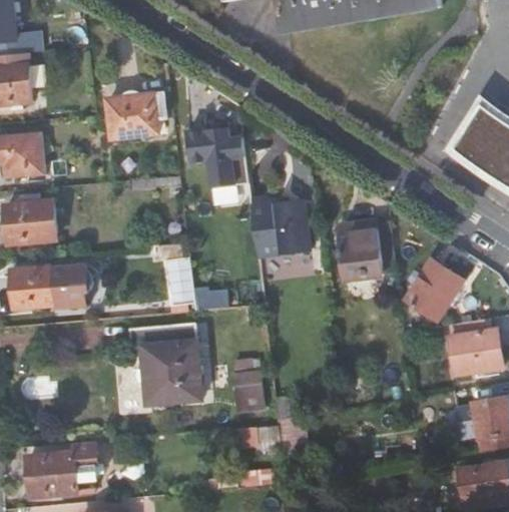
[(0,55),(44,51),(42,31),(17,32),(14,0),(0,0),(0,55)]
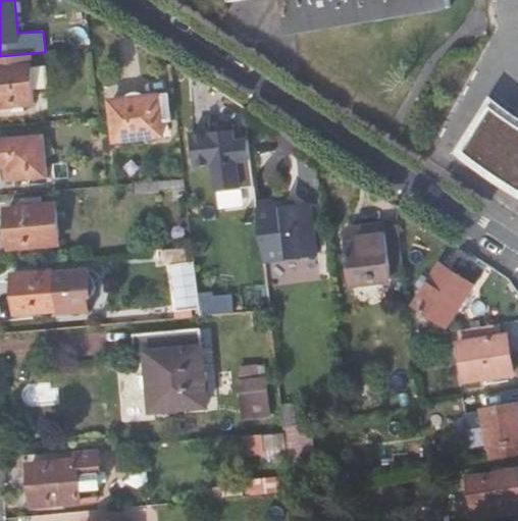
[(286,0),(292,31),(450,7),(448,0),(286,0)]
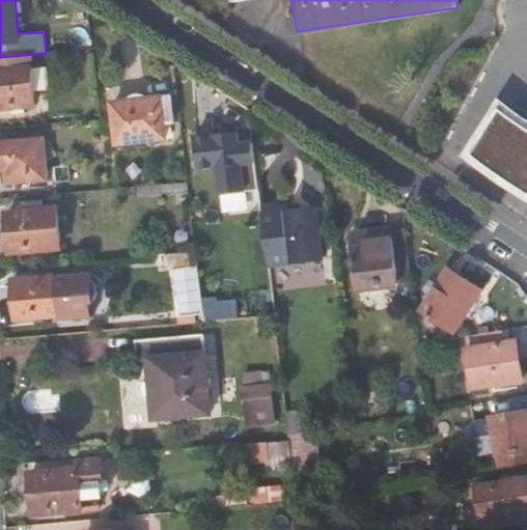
[(48,85),(46,64),(0,68),(0,108),(33,105),(32,87),(48,85)]
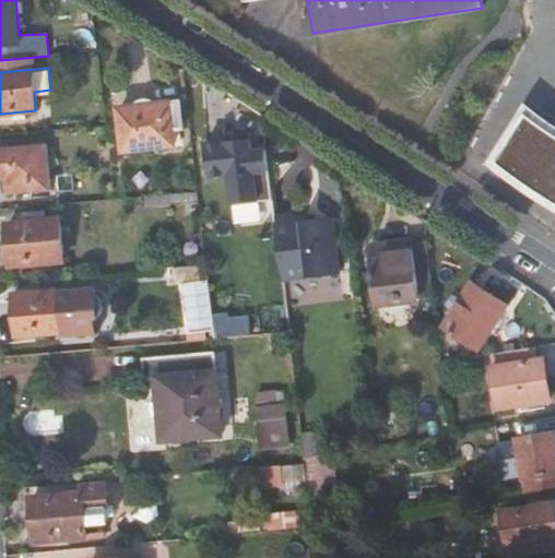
[(172,145),(167,103),(116,107),(120,151),(172,145)]
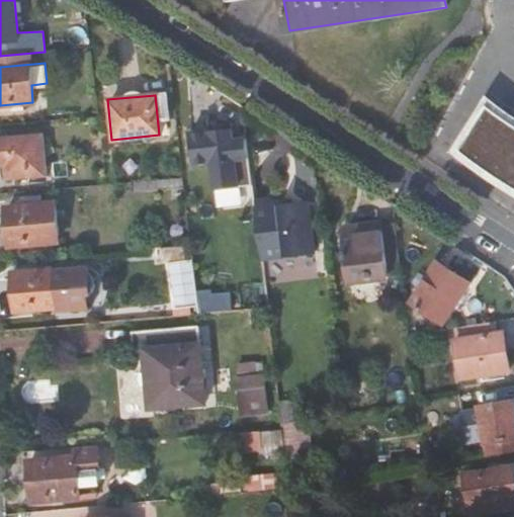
[(513,128),(506,123),(486,109),(459,152),(492,176),(513,189),(513,128)]
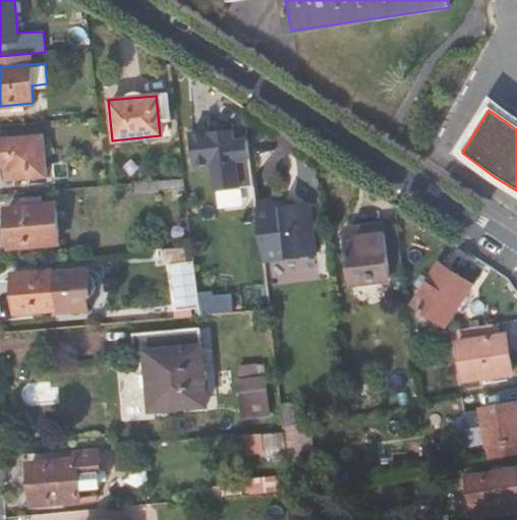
[(246,137),(233,139),(231,128),(189,133),(193,164),(212,162),(215,188),(252,184),(246,137)]
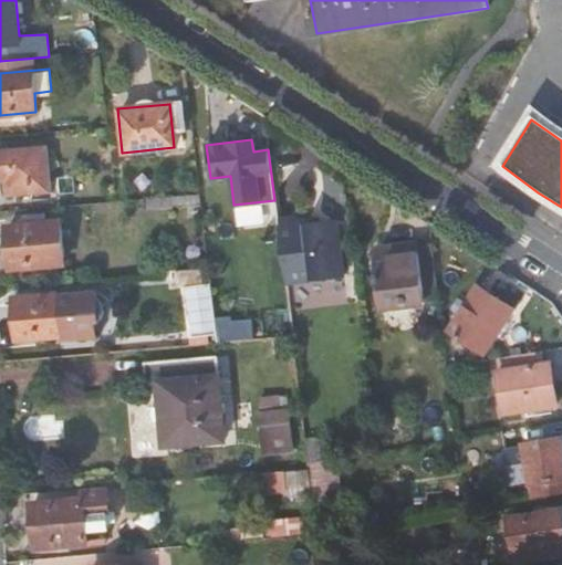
[(0,184),(6,182),(7,196),(51,191),(47,144),(0,147),(0,184)]
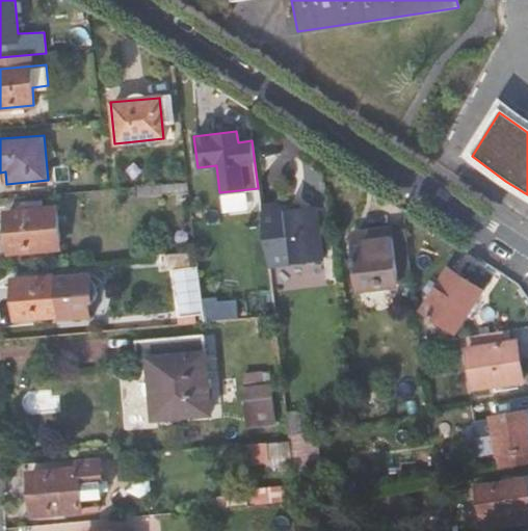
[(175,193),(175,183),(135,186),(136,196),(175,193)]
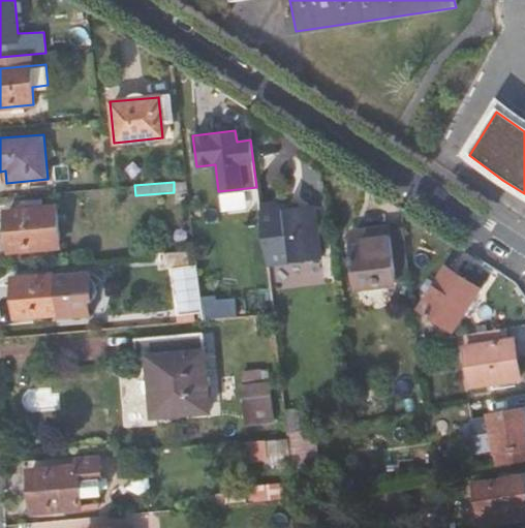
[(318,256),(314,206),(297,209),(291,216),(284,211),(274,202),(258,204),(259,213),(266,264),(318,256)]
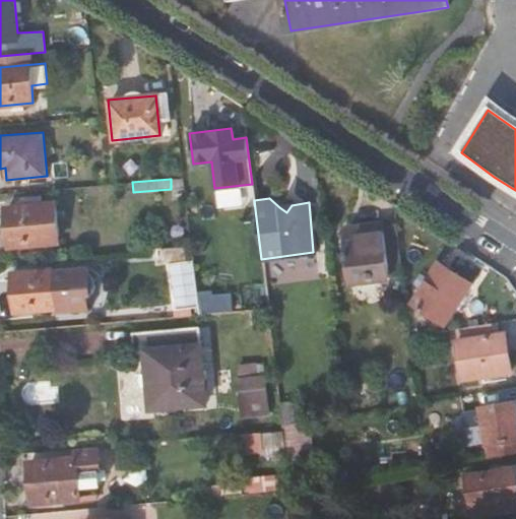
[(58,241),(55,203),(5,207),(8,245),(58,241)]
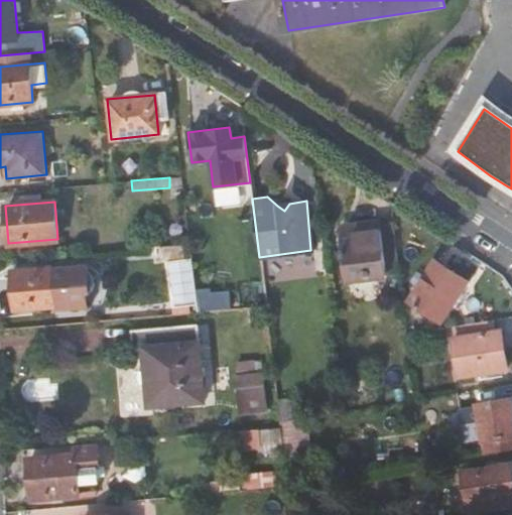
[(391,218),(378,220),(379,228),(392,226),(391,218)]
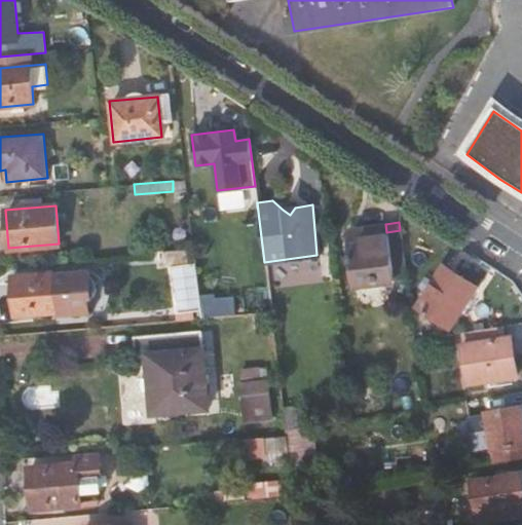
[(369,237),(357,239),(345,241),(351,287),(393,282),(405,278),(400,230),(386,232),(385,224),(367,227),(369,237)]
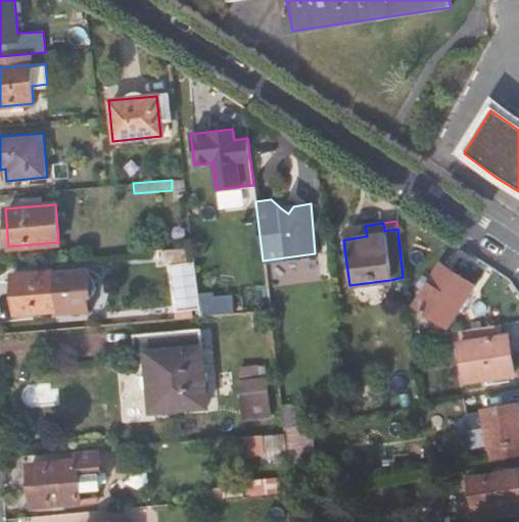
[(352,228),(355,238),(367,236),(365,226),(352,228)]
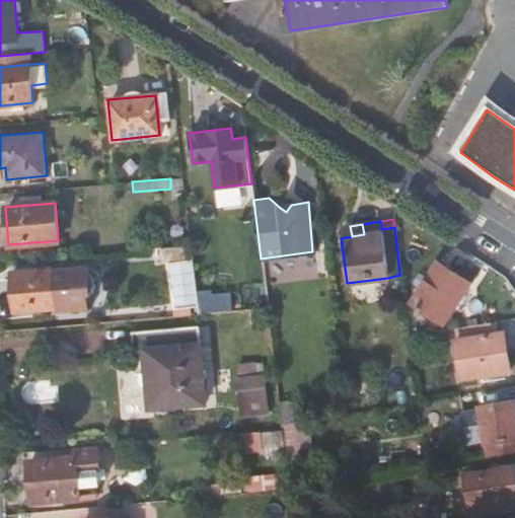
[(411,303),(444,324),(471,282),(437,261),(411,303)]
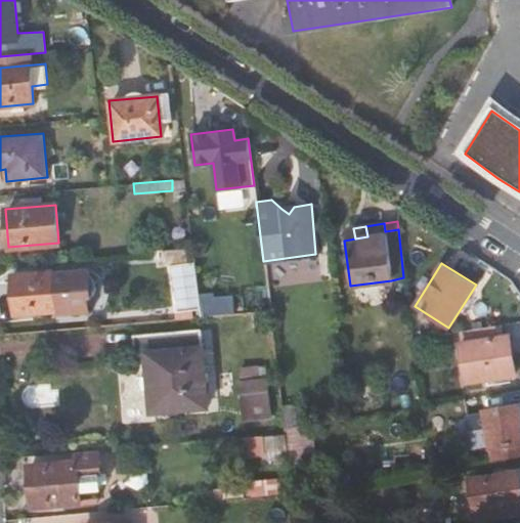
[(87,269),(53,272),(11,276),(14,314),(56,311),(56,314),(87,311),(86,299),(88,298),(88,297),(91,295),(93,291),(93,289),(93,281),(92,279),(90,275),(89,274),(88,274),(87,269)]
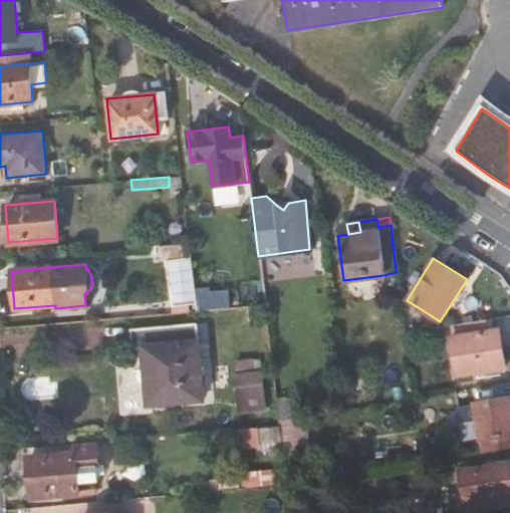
[(491,329),(490,319),(446,326),(454,377),(504,370),(498,328),(491,329)]
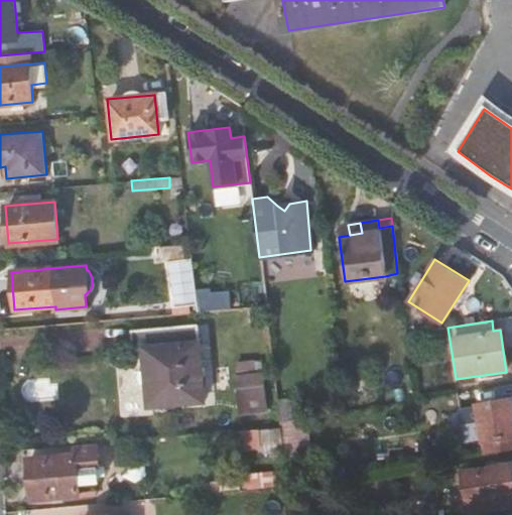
[(130,331),(132,349),(141,348),(147,407),(205,402),(197,324),(130,331)]
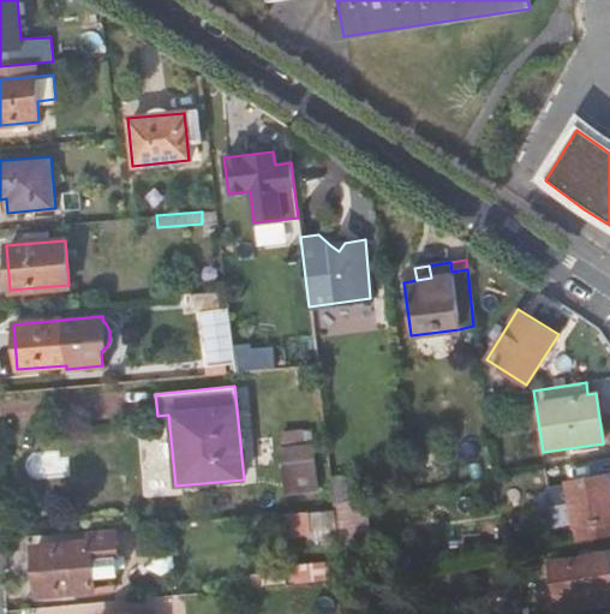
[(299,430),(276,433),(279,448),(303,446),(299,430)]
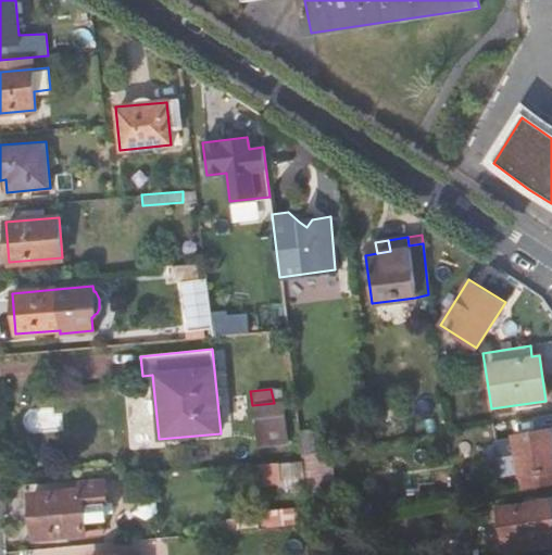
[(252,405),(251,405),(256,450),(286,445),(279,402),(274,403),(252,405)]
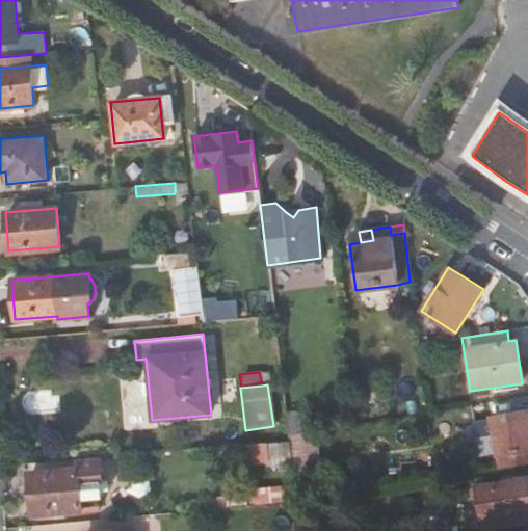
[(509,455),(510,466),(527,462),(527,410),(489,418),(489,421),(472,424),(477,455),(493,452),(494,457),(509,455)]
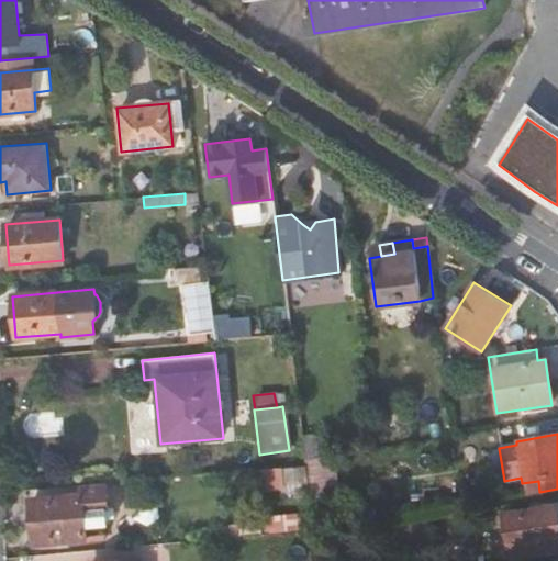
[(316,435),(301,436),(303,459),(317,457),(316,440),(316,435)]
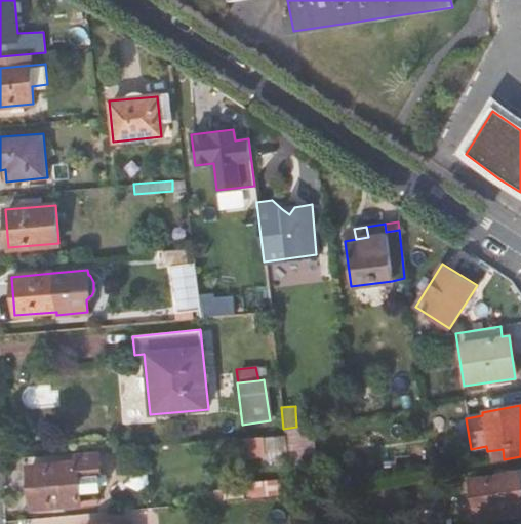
[(318,456),(314,425),(296,427),(283,429),(284,434),(286,450),(287,460),(318,456)]
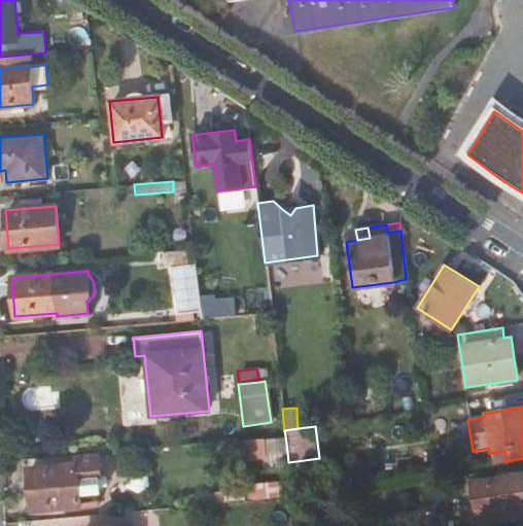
[(240,457),(287,452),(285,435),(239,440),(240,457)]
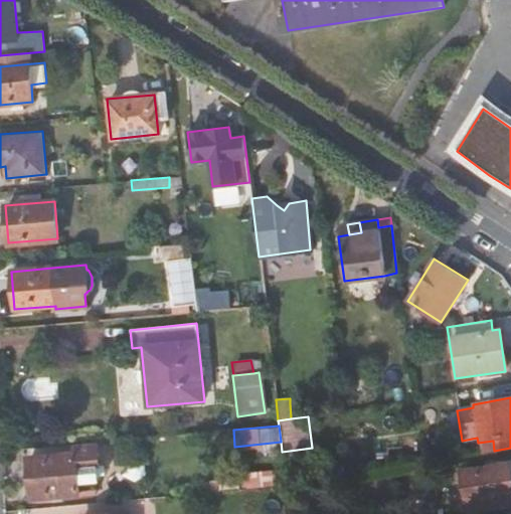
[(493,441),(478,443),(480,454),(494,451),(493,441)]
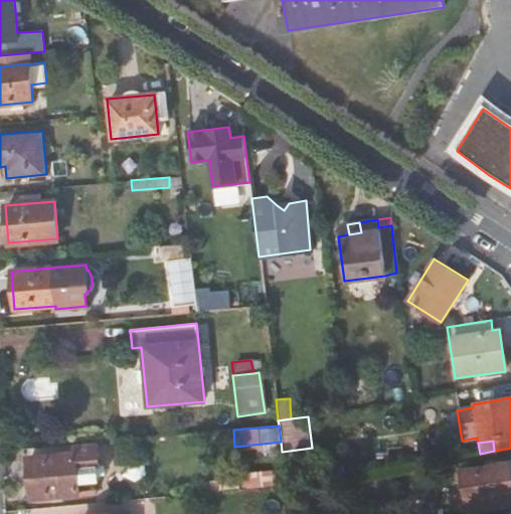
[(98,478),(95,444),(95,442),(72,444),(73,455),(26,459),(29,499),(76,495),(75,480),(93,478),(98,478)]
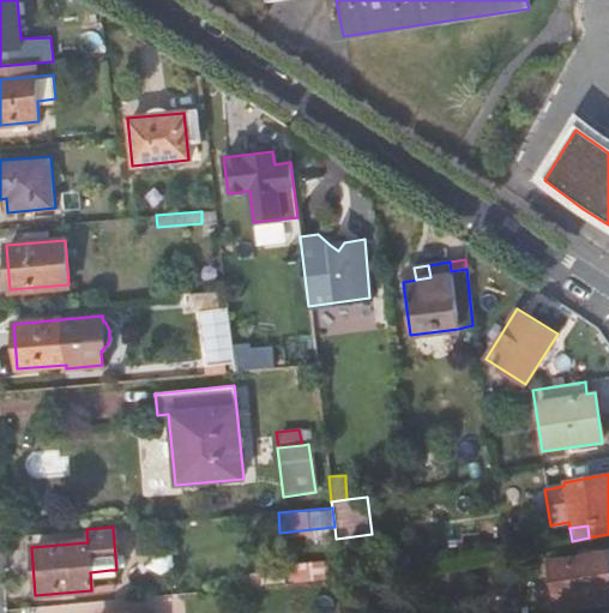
[(608,605),(608,559),(608,552),(549,562),(556,612),(564,612),(608,605)]
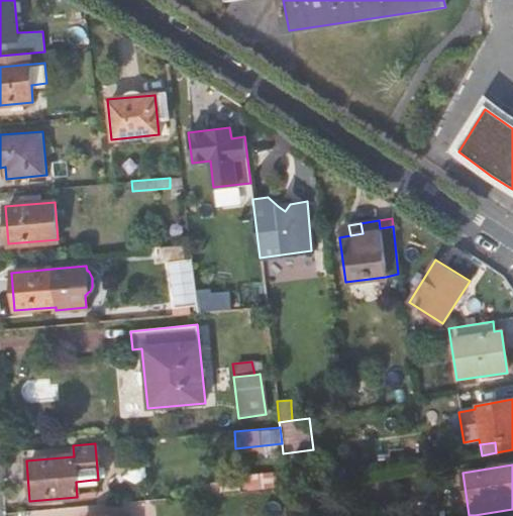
[(98,480),(76,482),(77,494),(99,492),(98,480)]
